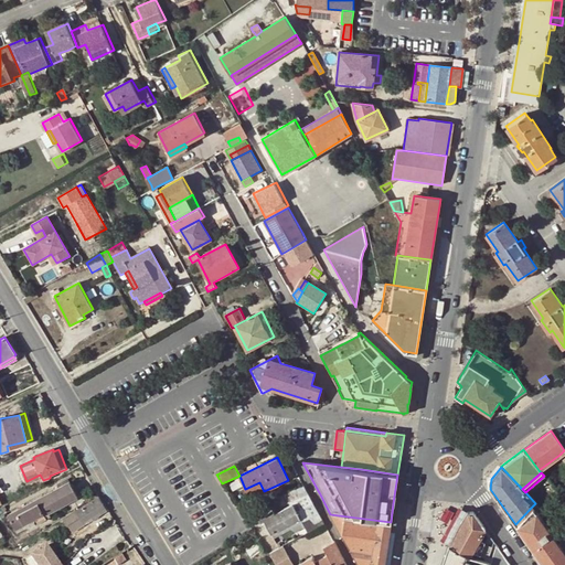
[(80,494),(72,479),(61,486),(10,513),(19,530),(28,525),(33,524),(52,514),(50,511),(80,494)]
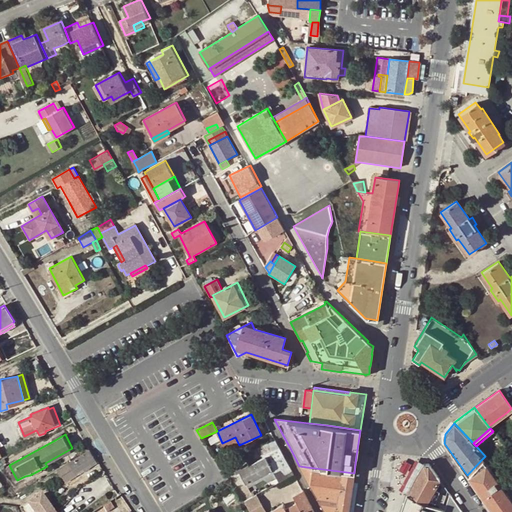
[(235,437),(222,443),(226,451),(239,445),(235,437)]
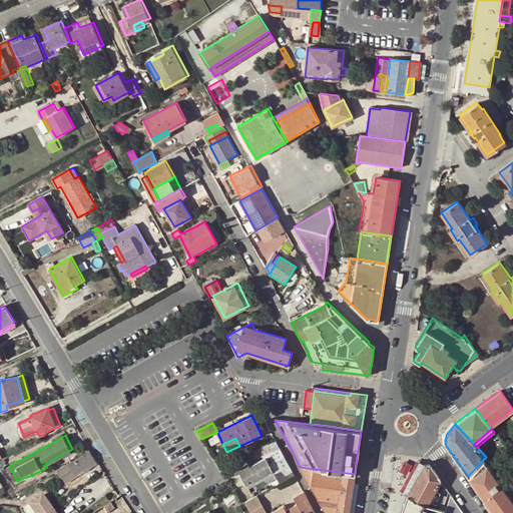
[(286,460),(275,441),(271,443),(275,450),(265,455),(266,458),(273,471),(274,473),(285,468),(287,473),(292,471),(286,460)]
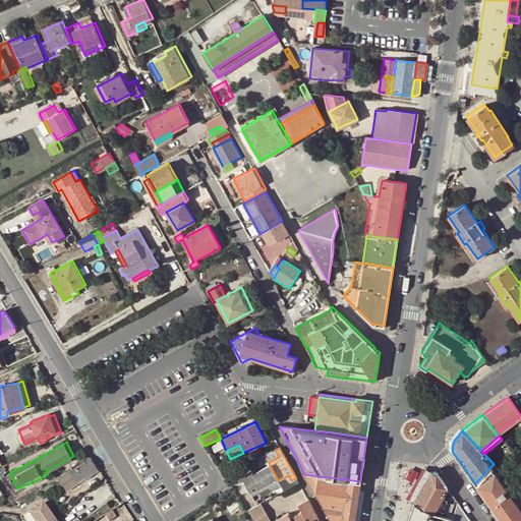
[(279,457),(275,450),(255,459),(259,467),(269,462),(279,457)]
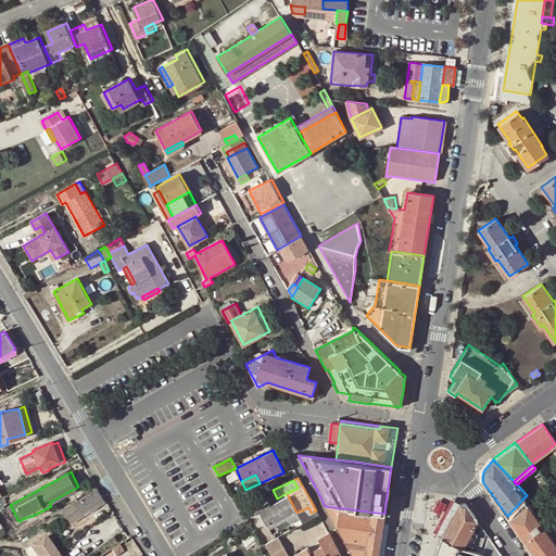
[(106,502),(98,488),(75,502),(84,515),(106,502)]
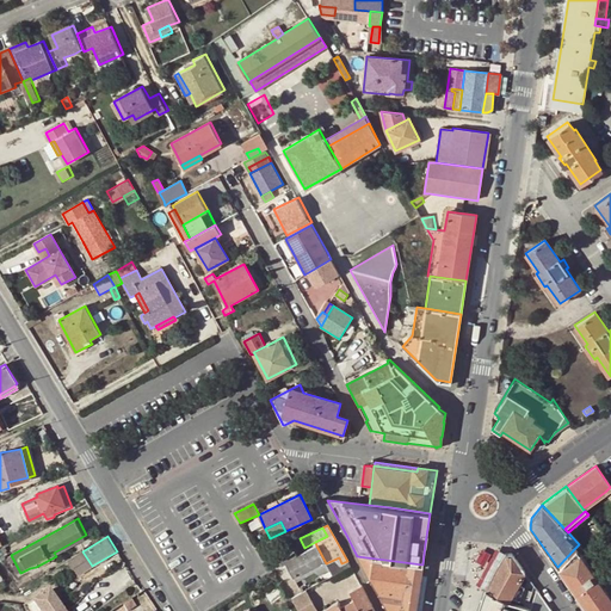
[(325,561),(316,545),(297,556),(295,553),(279,561),(282,566),(285,563),(292,578),(304,572),(325,561)]
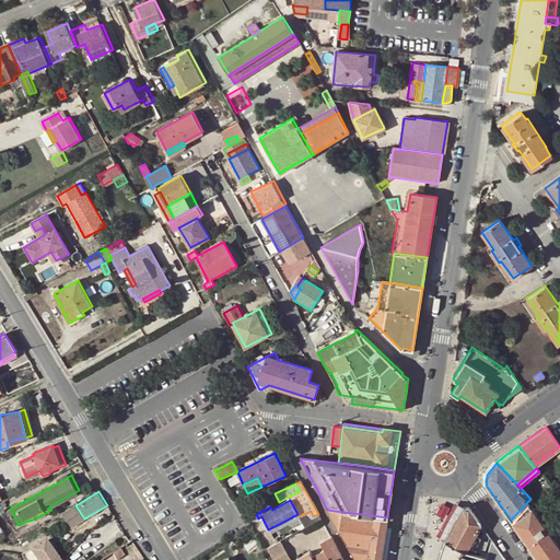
[(511,520),(528,545),(549,531),(535,512),(532,508),(532,509),(527,502),(511,520)]
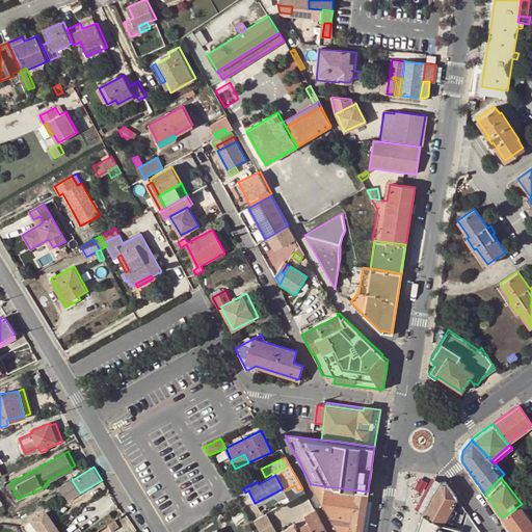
[(424,510),(423,512),(443,524),(443,523),(445,519),(451,508),(457,498),(452,490),(446,481),(443,478),(436,487),(434,489),(432,495),(427,504),(425,507),(424,510)]
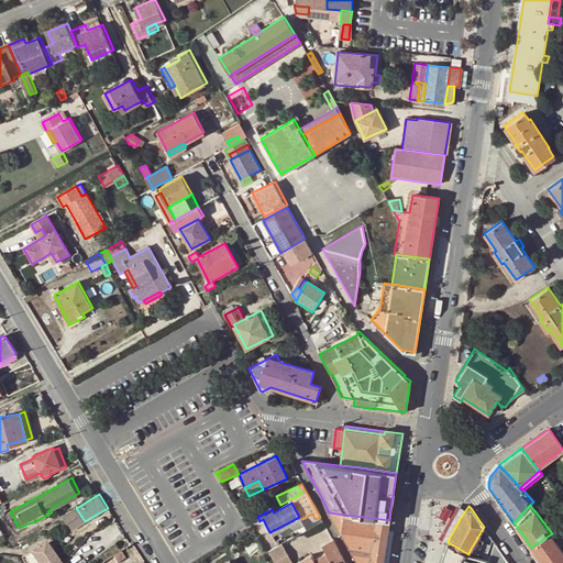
[(72,530),(85,521),(76,508),(63,516),(72,530)]
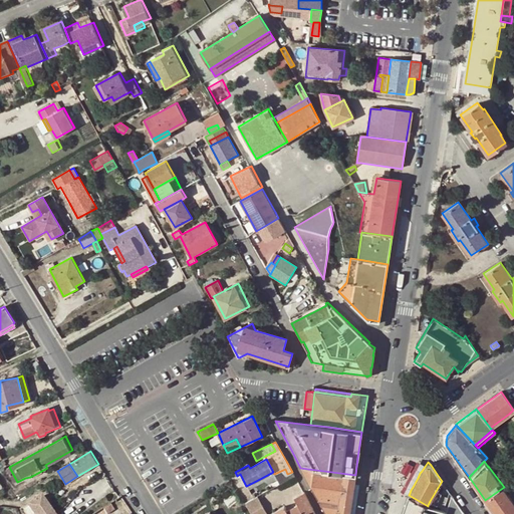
[(502,474),(510,483),(510,482),(513,478),(513,469),(510,466),(502,474)]
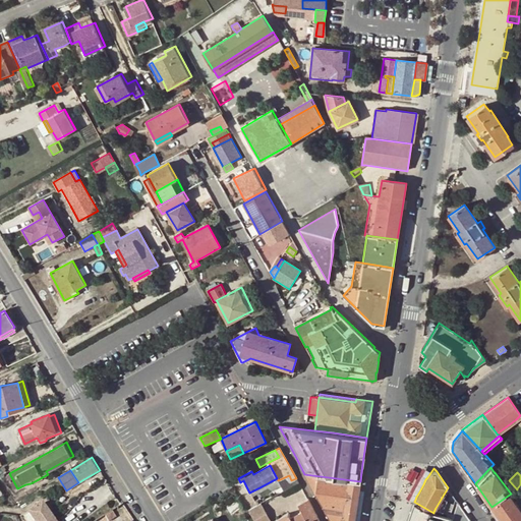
[(498,476),(511,494),(517,489),(509,480),(502,473),(498,476)]
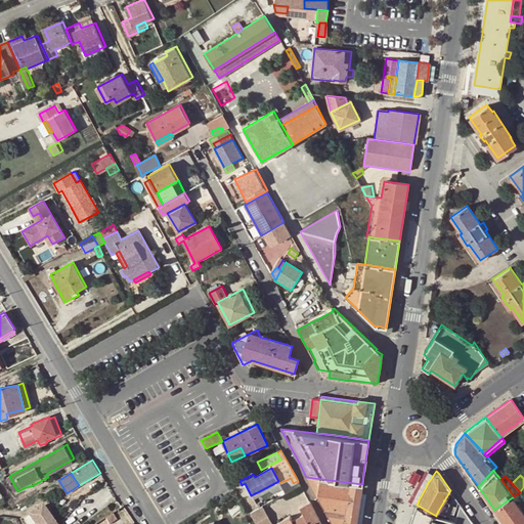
[(306,477),(332,523),(355,523),(362,484),(306,477)]
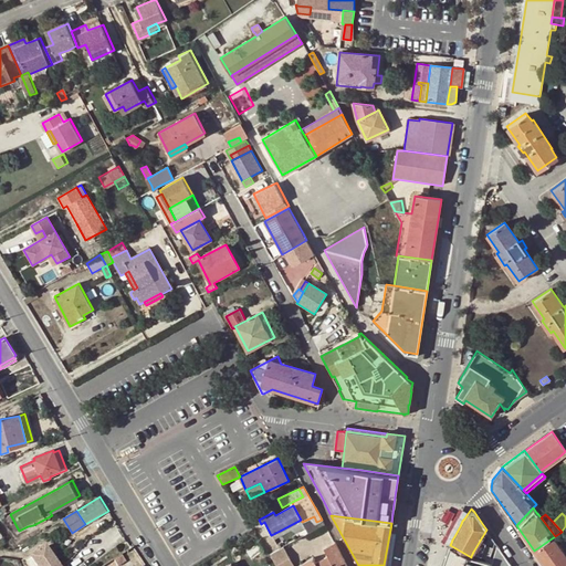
[(324,525),(322,520),(316,522),(314,516),(302,522),(305,528),(308,534),(324,525)]
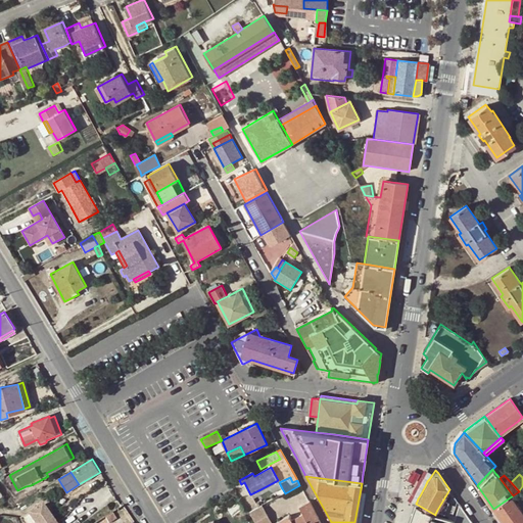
[(280,489),(282,488),(279,482),(278,480),(260,489),(263,493),(270,489),(274,492),(280,489)]
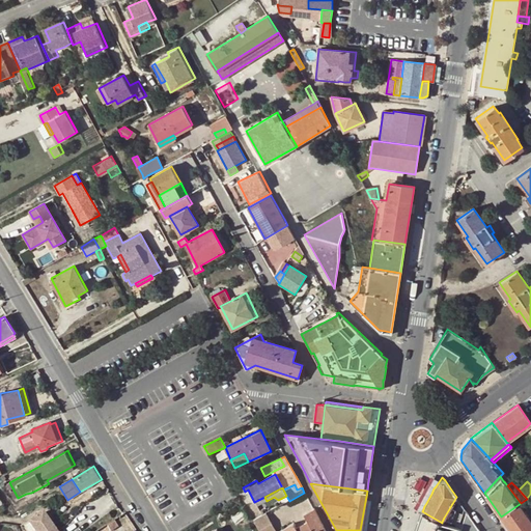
[(521,503),(501,516),(511,530),(530,530),(530,503),(529,501),(527,498),(527,499),(521,503)]
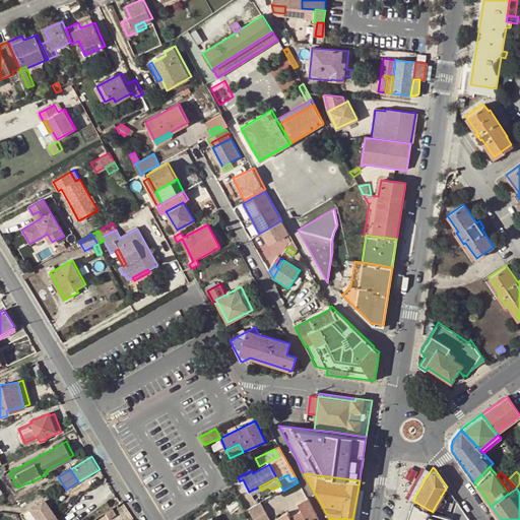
[(246,494),(239,499),(243,505),(246,510),(249,508),(254,506),(246,494)]
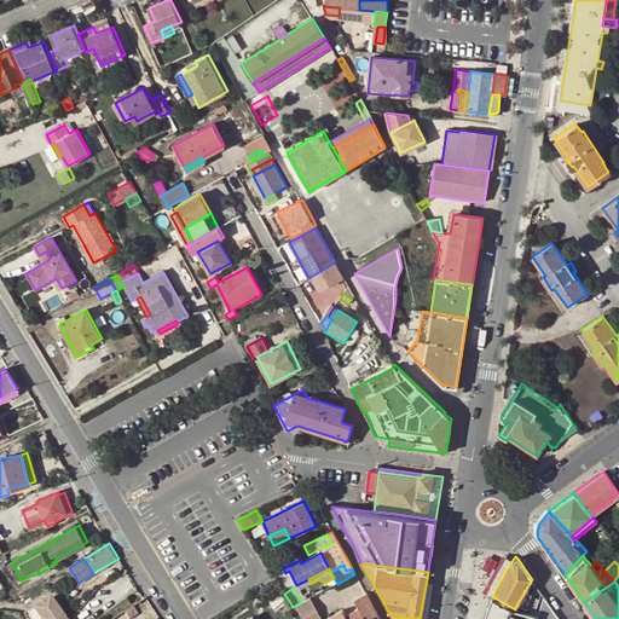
[(380,618),(365,593),(354,599),(359,608),(345,615),(346,618),(380,618)]
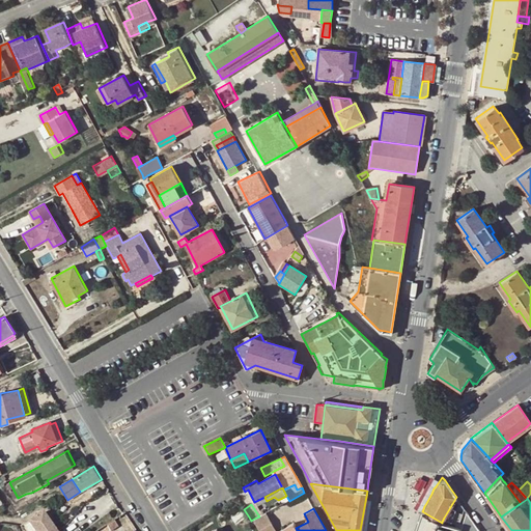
[(248,515),(244,509),(232,516),(236,524),(248,515)]
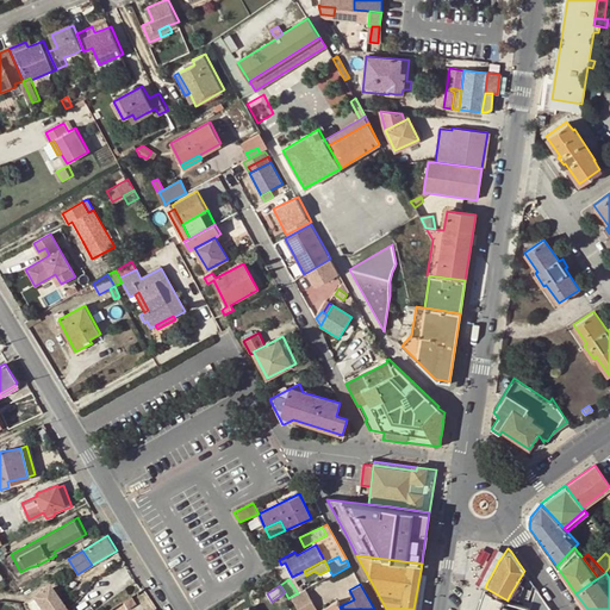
[(529,599),(531,590),(523,586),(520,598),(524,601),(529,599)]
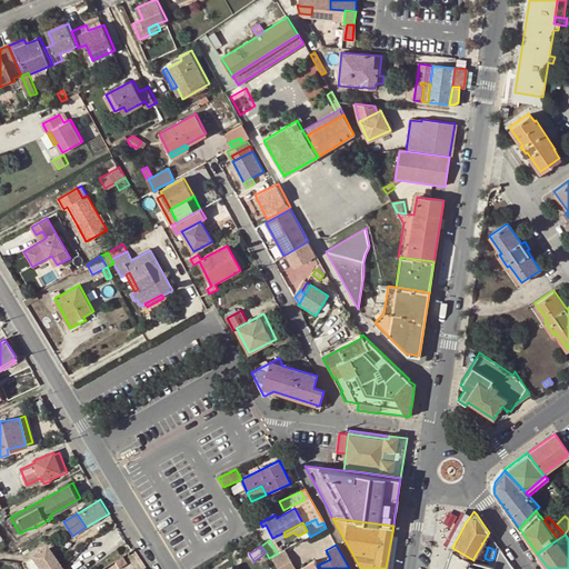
[(60,568),(48,548),(31,558),(38,568),(60,568)]
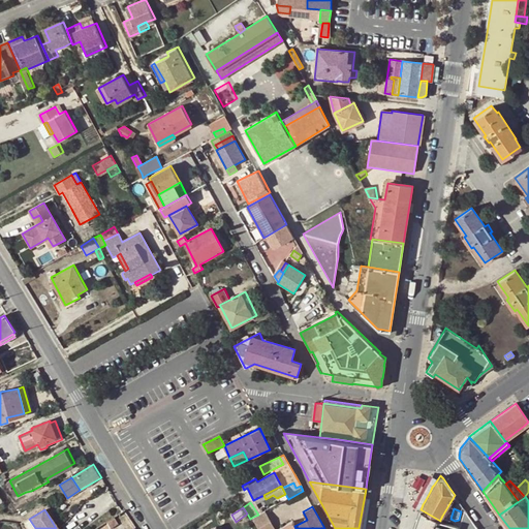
[(440,521),(421,509),(419,510),(416,522),(413,528),(457,528),(458,526),(440,520),(440,521)]
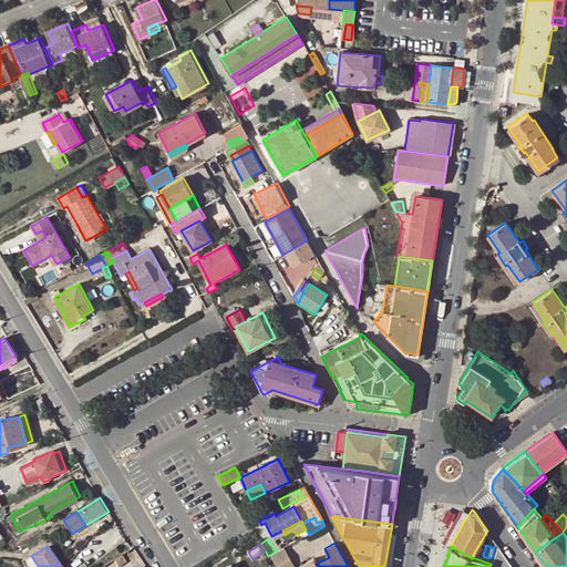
[(513,566),(506,556),(498,546),(494,558),(493,564),(492,565),(496,566),(513,566)]
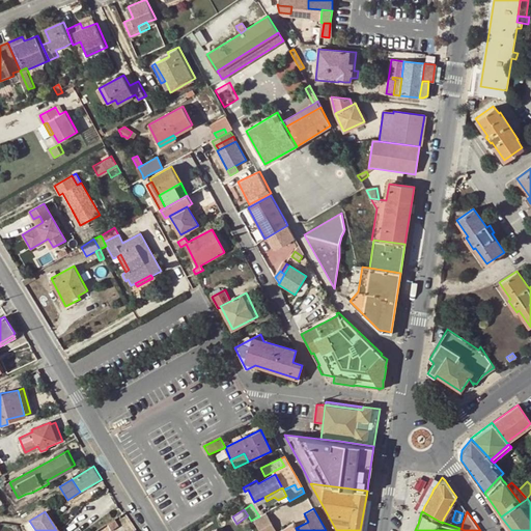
[(276,530),(267,512),(259,516),(254,519),(260,530),(276,530)]
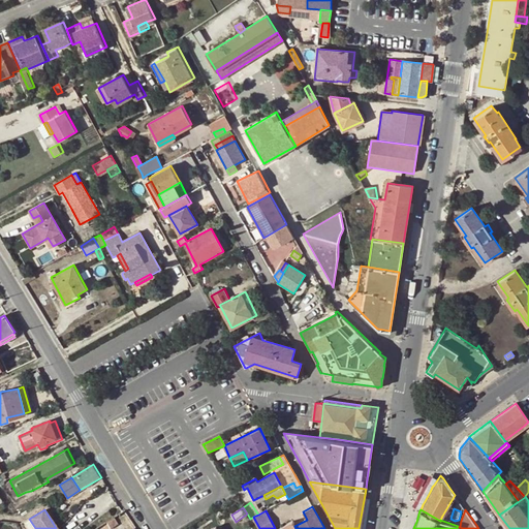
[(442,516),(440,520),(458,526),(460,526),(461,521),(459,520),(455,521),(450,519),(442,516)]
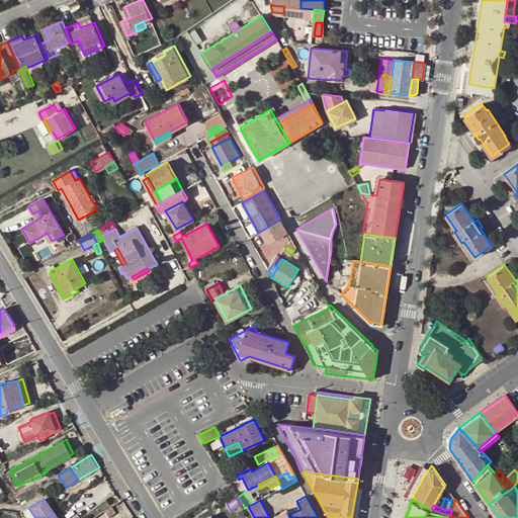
[(24,511),(27,517),(34,517),(28,508),(24,511)]
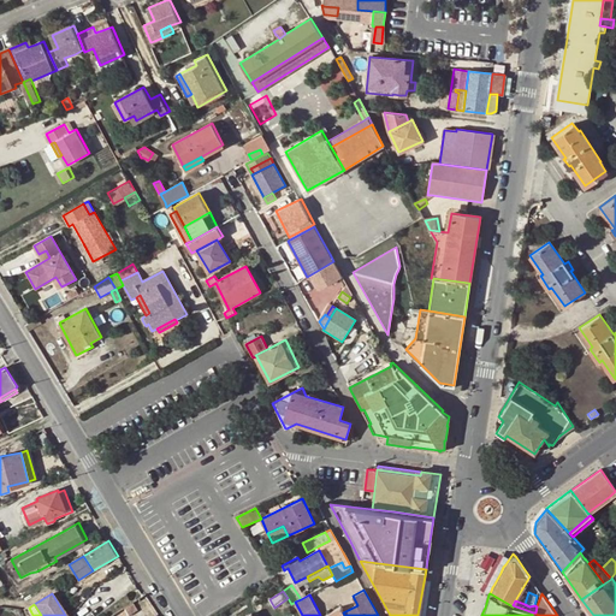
[(129,615),(136,611),(132,604),(123,610),(126,615),(129,615)]
